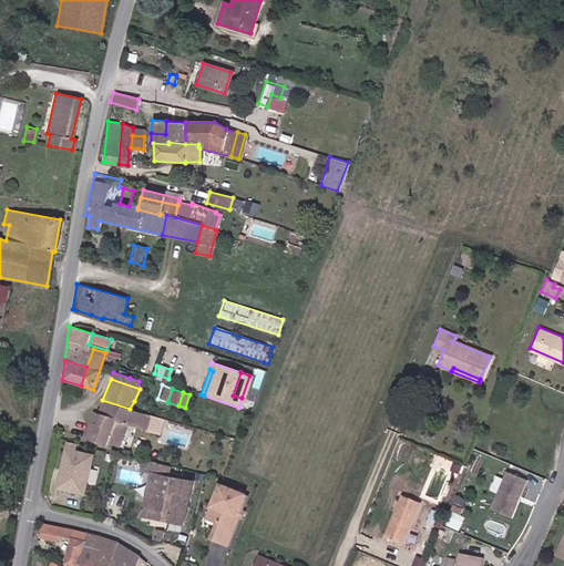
[(157,434),(162,418),(130,409),(102,400),(96,412),(85,438),(104,445),(114,422),(157,434)]
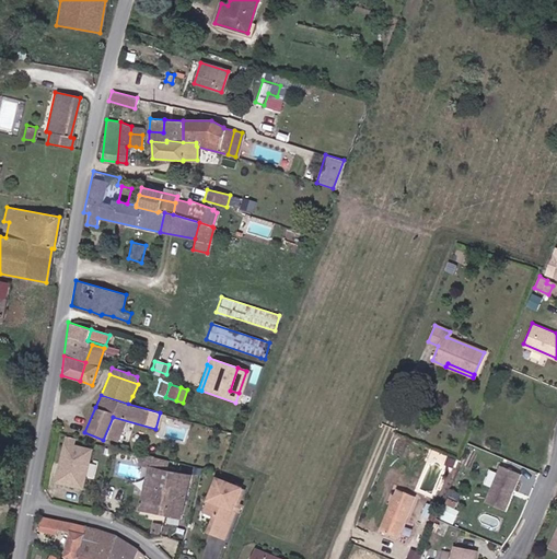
[(80,430),(84,432),(95,407),(91,405),(80,430)]
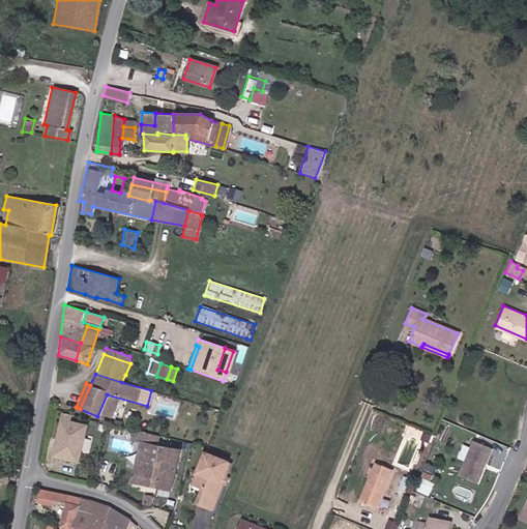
[(69,419),(70,414),(62,412),(53,450),(67,454),(67,453),(77,457),(85,424),(69,419)]
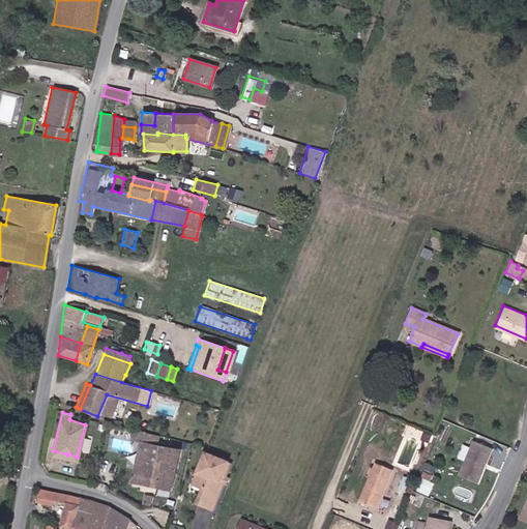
[(165,447),(168,438),(133,429),(130,440),(139,441),(165,447)]
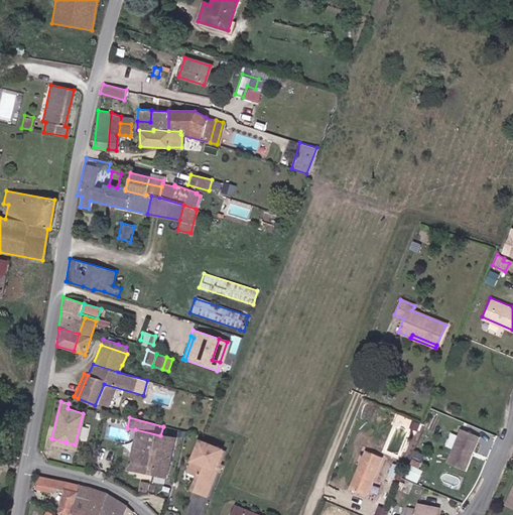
[(410,421),(407,427),(414,430),(416,423),(410,421)]
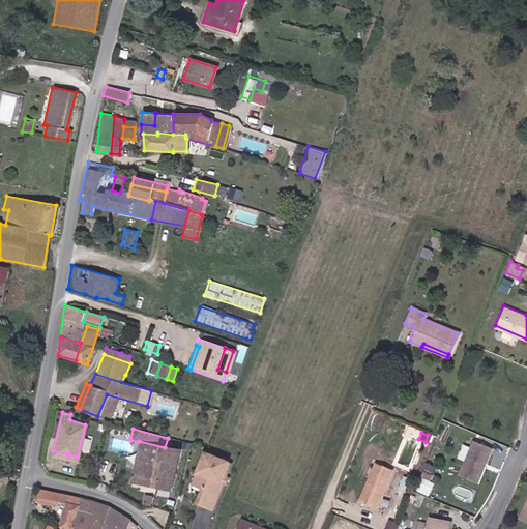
[(156,487),(165,447),(139,441),(130,481),(156,487)]
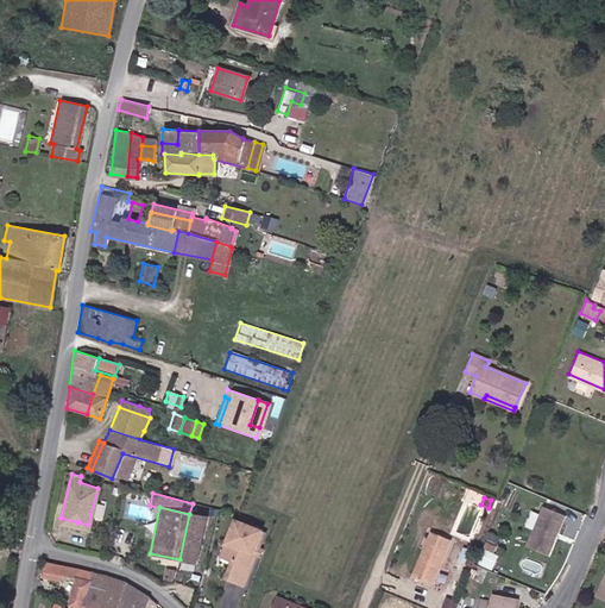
[(542,507),(525,547),(547,556),(565,515),(542,507)]
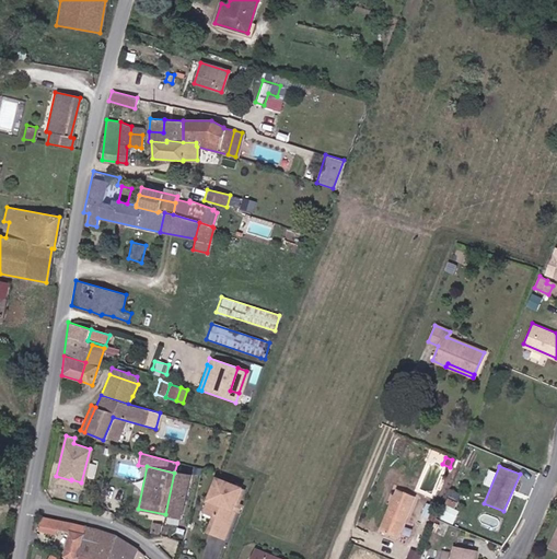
[(189,476),(174,473),(165,514),(181,519),(189,476)]
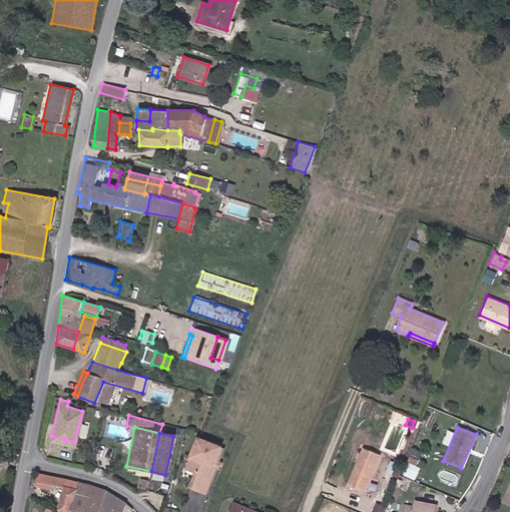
[(189,486),(204,492),(214,467),(212,466),(214,460),(217,461),(222,447),(198,437),(189,458),(194,464),(191,470),(195,472),(191,480),(189,486)]
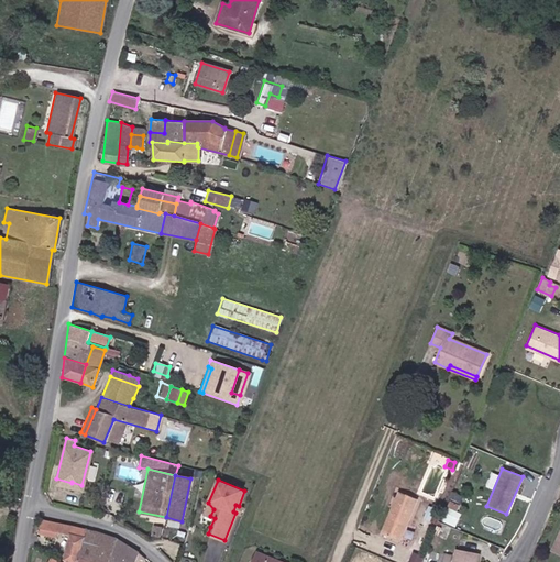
[(397,491),(392,506),(397,509),(404,494),(397,491)]
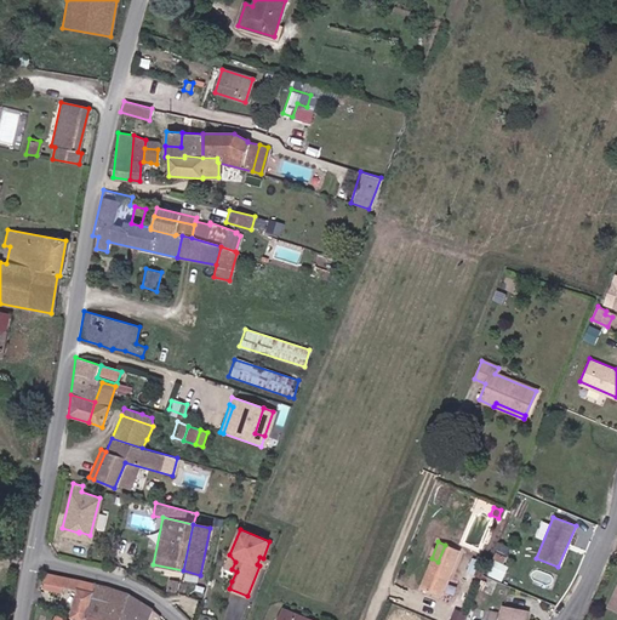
[(438,562),(432,558),(418,587),(439,596),(457,550),(445,545),(438,562)]
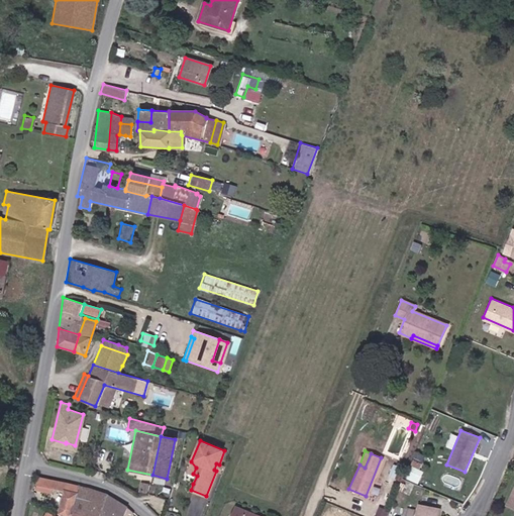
[(416,481),(423,462),(413,458),(406,477),(416,481)]
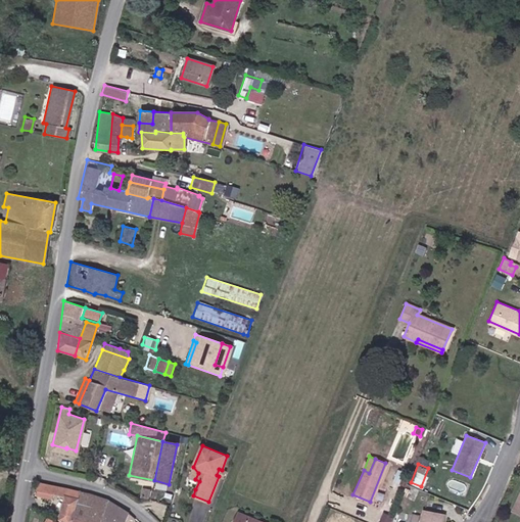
[(398,483),(404,471),(397,469),(392,480),(398,483)]
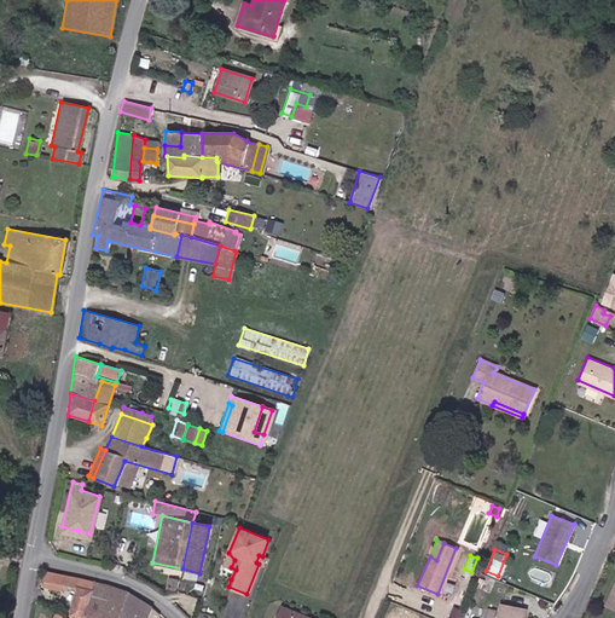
[(480,572),(483,561),(477,558),(471,572),(479,575),(480,572)]
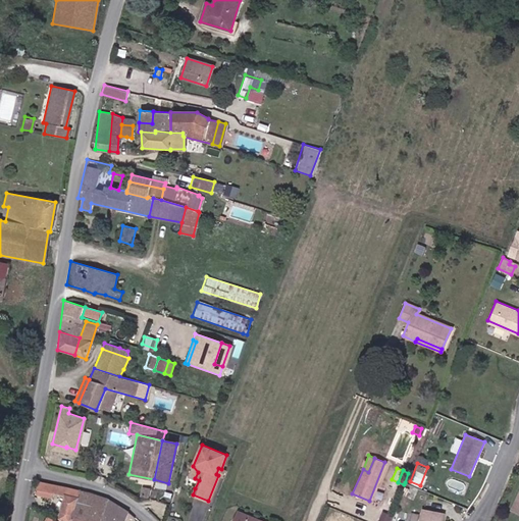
[(65,520),(70,520),(79,497),(76,496),(79,489),(38,481),(36,488),(63,495),(59,517),(65,520)]
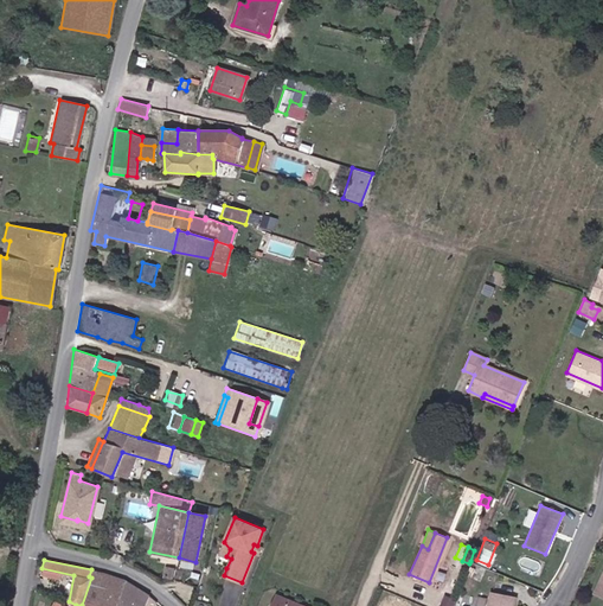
[(172,569),(164,567),(161,576),(170,578),(172,569)]
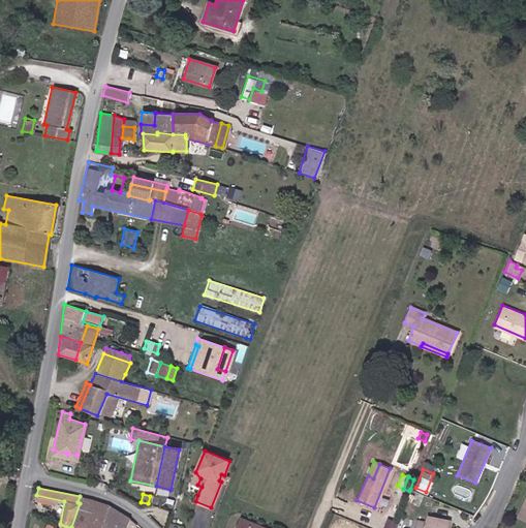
[(71,527),(87,527),(92,511),(86,509),(90,499),(80,496),(78,502),(80,503),(71,527)]
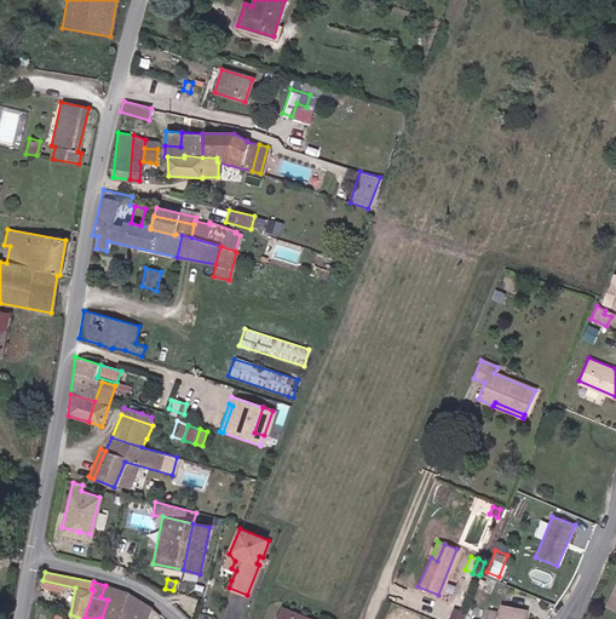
[(615,611),(615,582),(605,606),(615,611)]
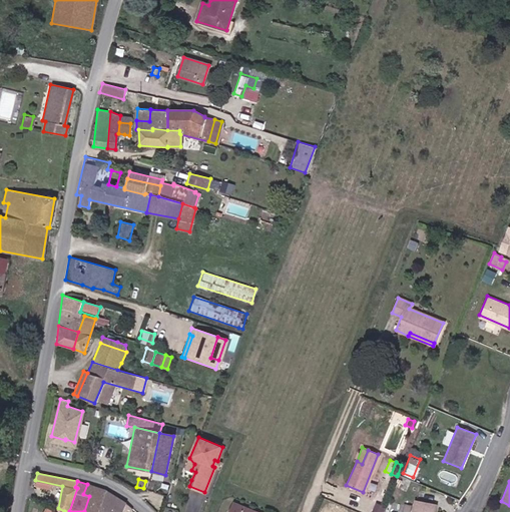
[(98,511),(105,490),(87,484),(83,494),(89,496),(84,511),(98,511)]
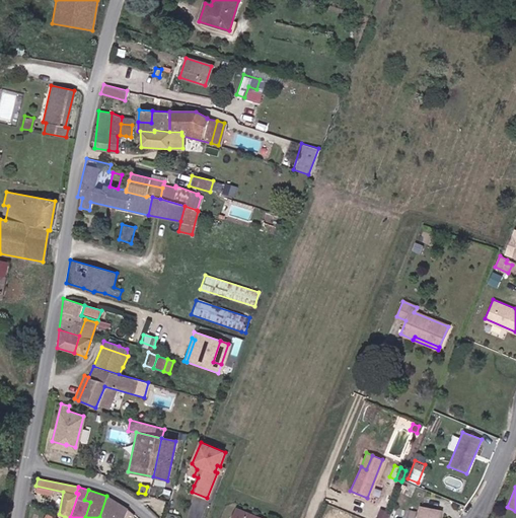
[(122,517),(126,507),(106,496),(99,517),(122,517)]
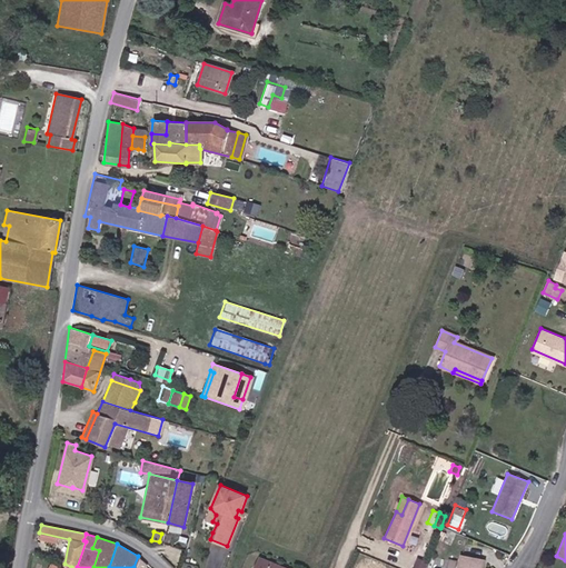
[(479,567),(483,558),(458,554),(455,567),(479,567)]
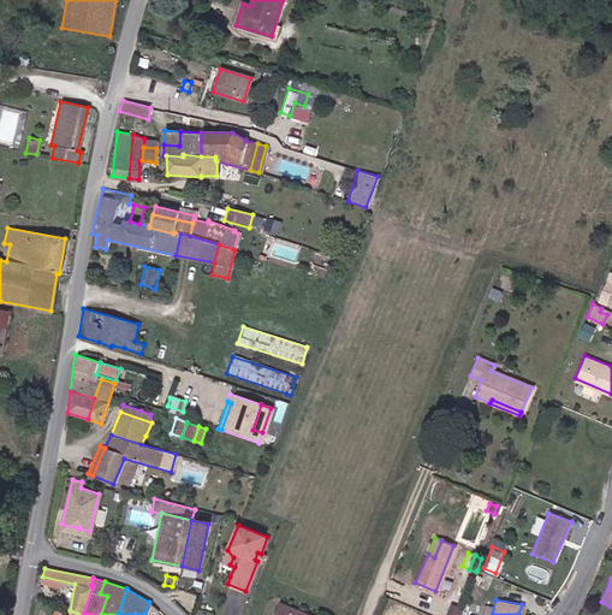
[(144,614),(152,614),(154,608),(149,602),(144,614)]
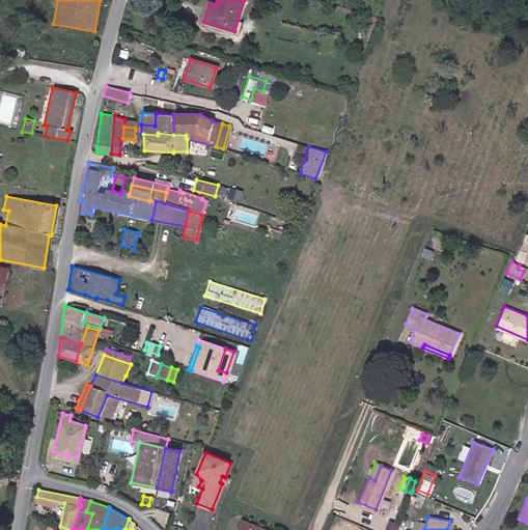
[(264,529),(241,520),(235,529),(264,529)]
